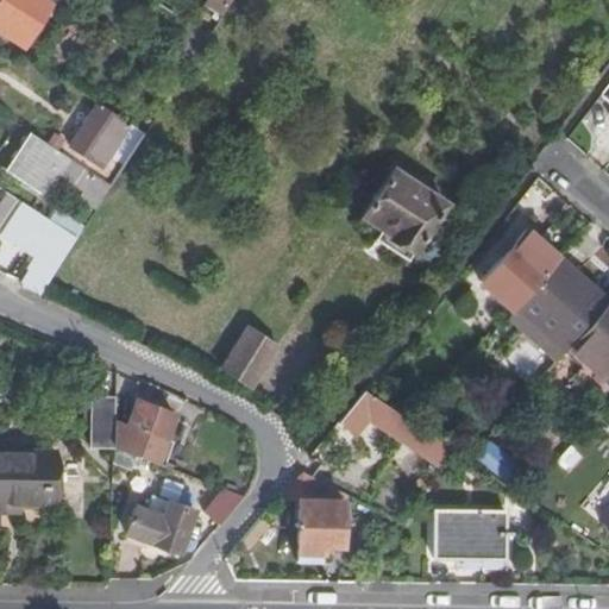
[(25,48),(56,2),(52,0),(1,0),(0,2),(0,24),(8,31),(5,35),(25,48)]
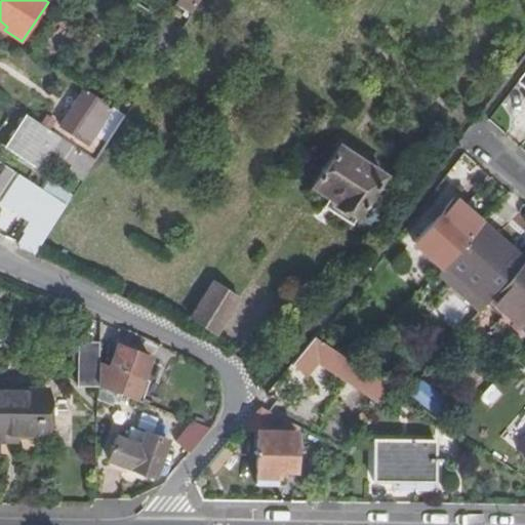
[(188,13),(197,0),(175,0),(173,4),(188,13)]
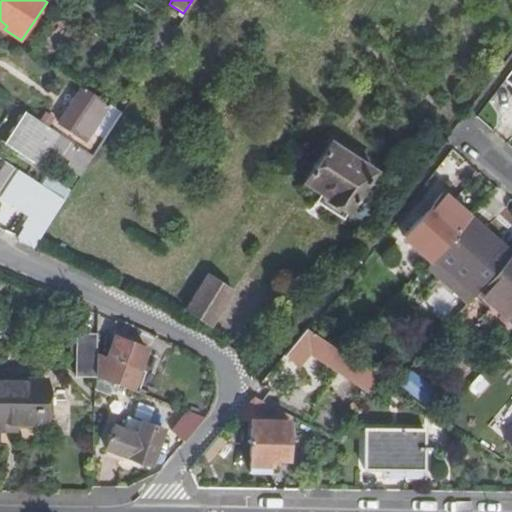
[(63,17),(55,29),(64,35),(72,23),(63,17)]
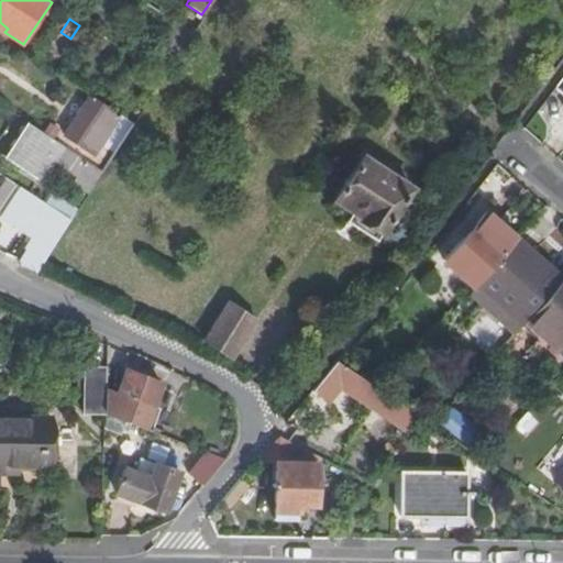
[(120,114),(91,96),(66,135),(95,154),(120,114)]
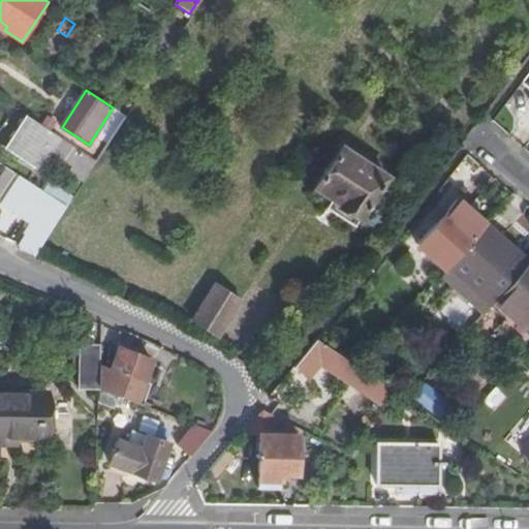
[(97,161),(26,115),(5,147),(37,167),(50,150),(74,165),(70,172),(84,181),(97,161)]
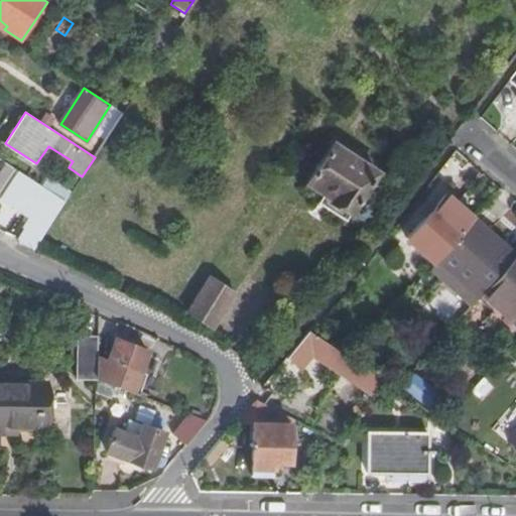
[(334,144),(308,182),(333,198),(331,201),(351,214),(377,173),(334,144)]
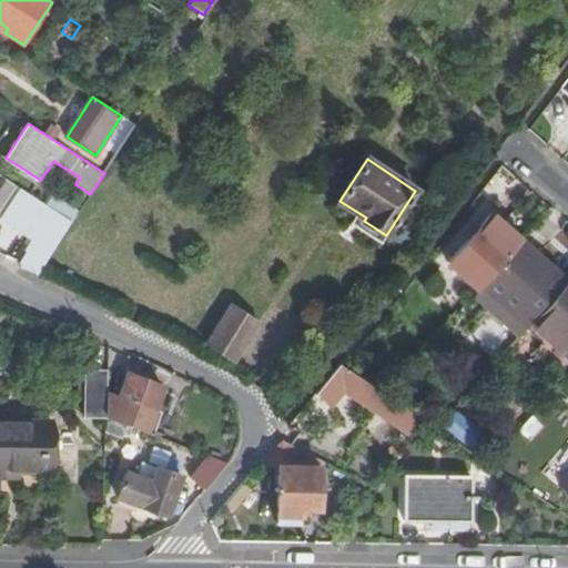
[(6,181),(0,189),(0,211),(16,189),(6,181)]
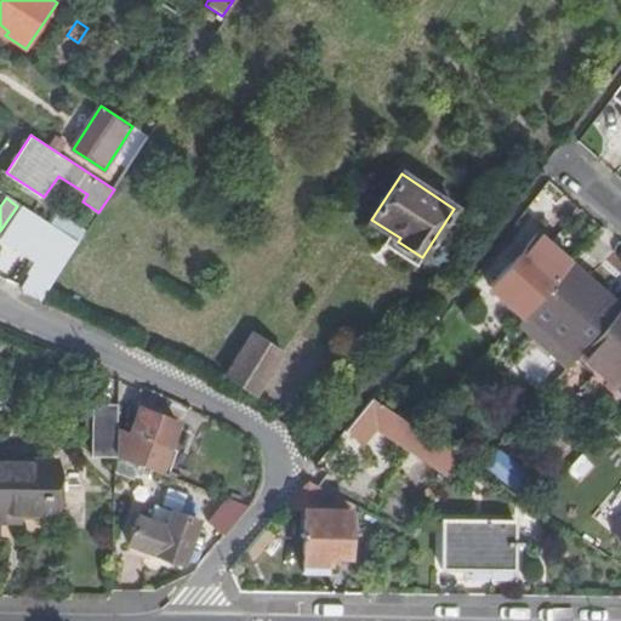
[(40,301),(79,243),(61,232),(24,286),(21,292),(40,301)]
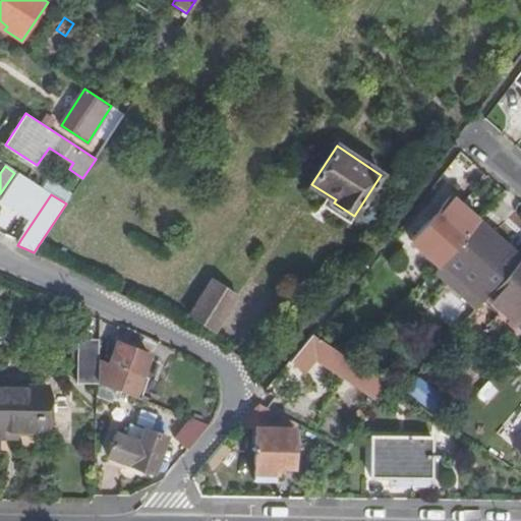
[(444,262),(480,221),(452,196),(412,241),(440,266),(444,262)]
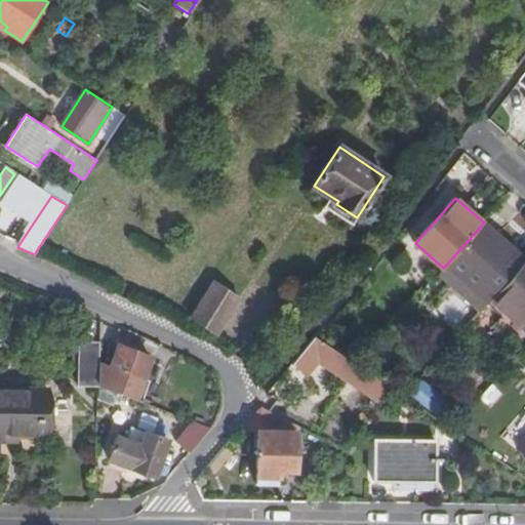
[(524,260),(524,258),(484,223),(447,264),(489,301),(490,300),(524,260)]
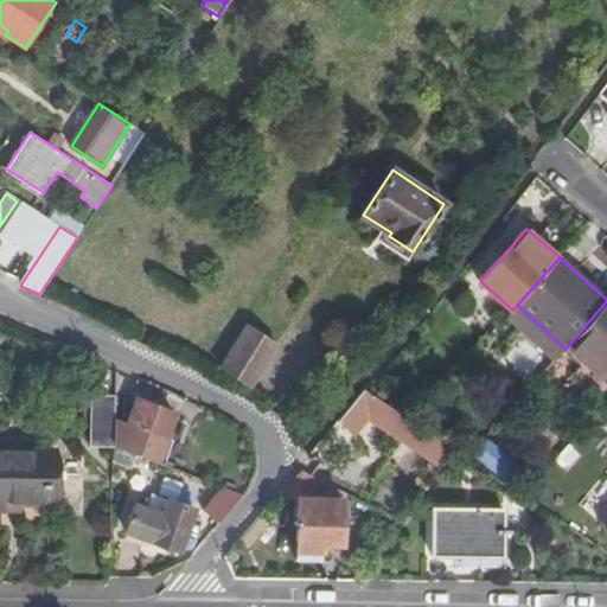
[(606,301),(567,347),(606,382),(606,301)]
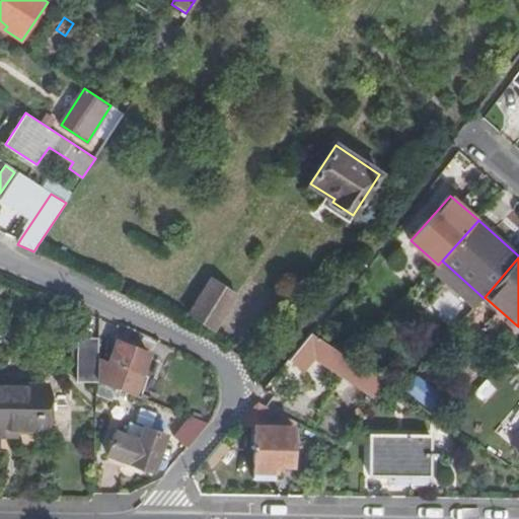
[(212,281),(191,314),(214,329),(235,296),(212,281)]
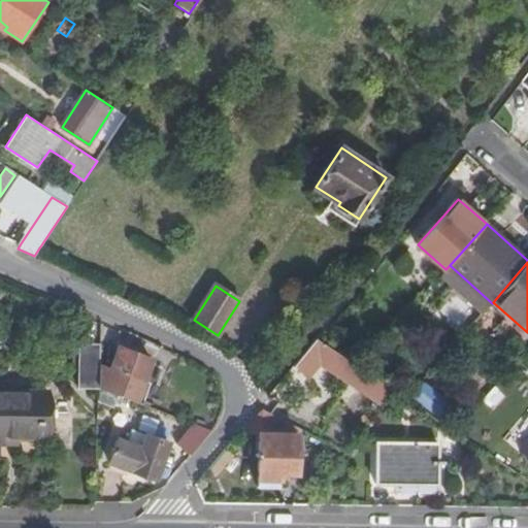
[(109,360),(122,331),(101,323),(101,345),(101,357),(109,360)]
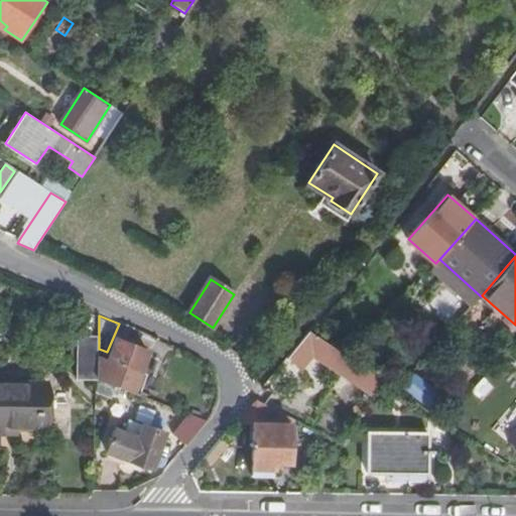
[(351,359),(309,332),(288,357),(302,368),(312,355),(371,393),(381,379),(351,359)]
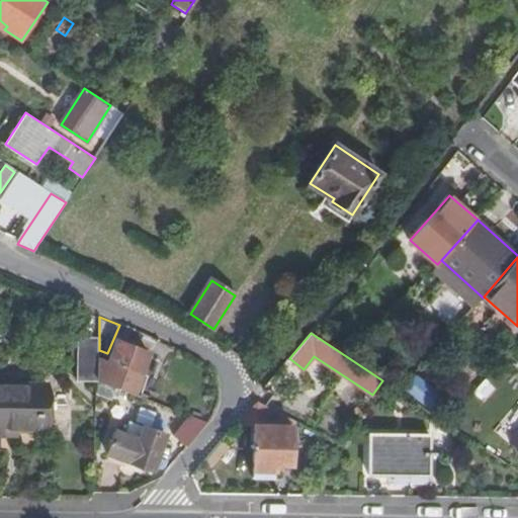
[(98,378),(98,368),(99,350),(99,339),(80,338),(79,379),(98,379),(98,378)]
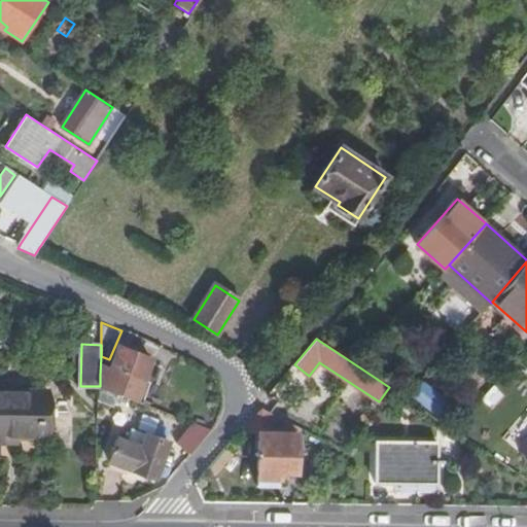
[(119,382),(100,375),(100,385),(141,402),(149,384),(143,382),(152,359),(118,346),(113,357),(124,360),(118,372),(124,374),(119,382)]
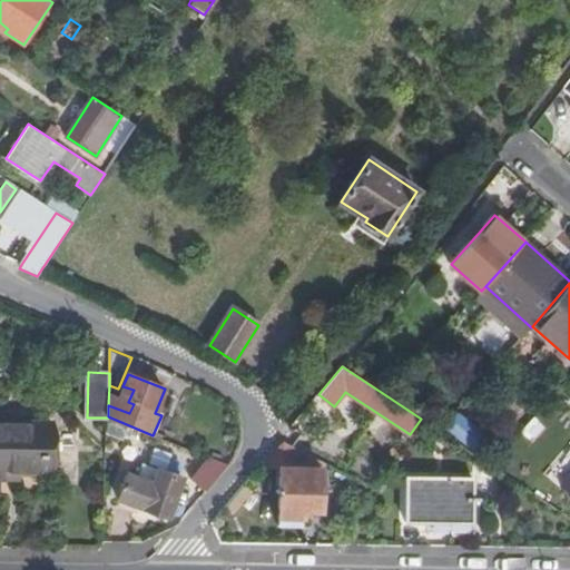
[(0,470),(41,472),(42,422),(20,422),(20,416),(0,415),(0,470)]
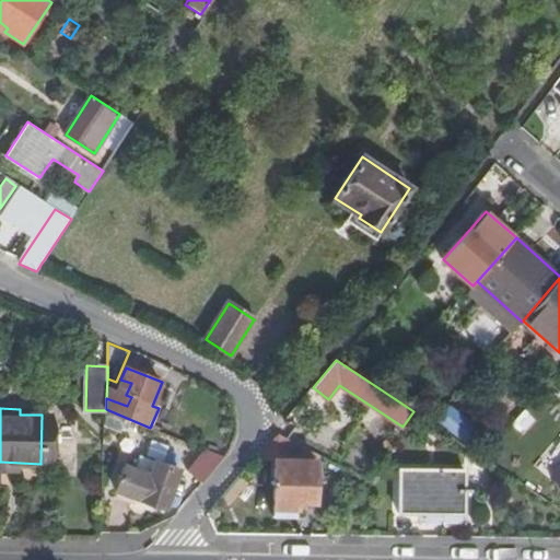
[(53,415),(42,415),(41,464),(51,464),(53,415)]
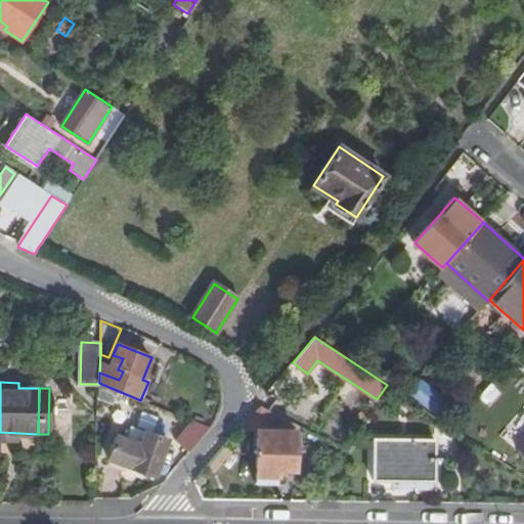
[(255,407),(239,428),(256,428),(256,478),(279,478),(279,472),(296,472),(296,431),(277,431),(282,421),(255,407)]
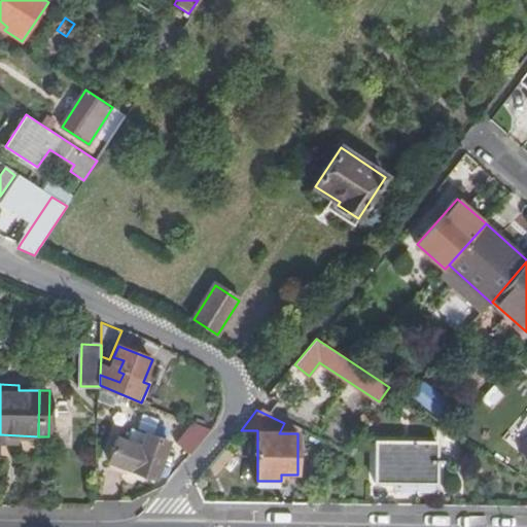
[(191,453),(210,429),(194,423),(178,442),(191,453)]
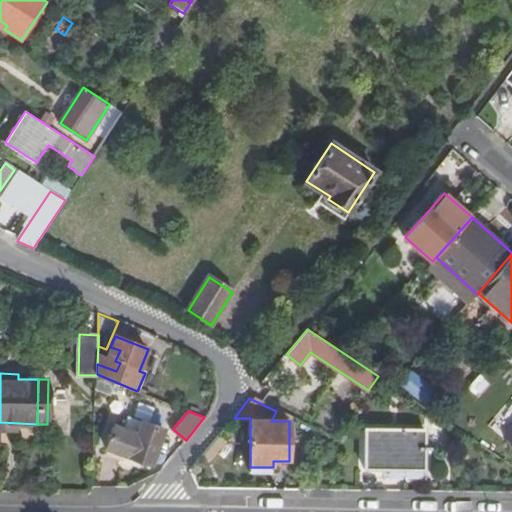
[(152,464),(164,430),(143,422),(138,434),(115,426),(108,448),(152,464)]
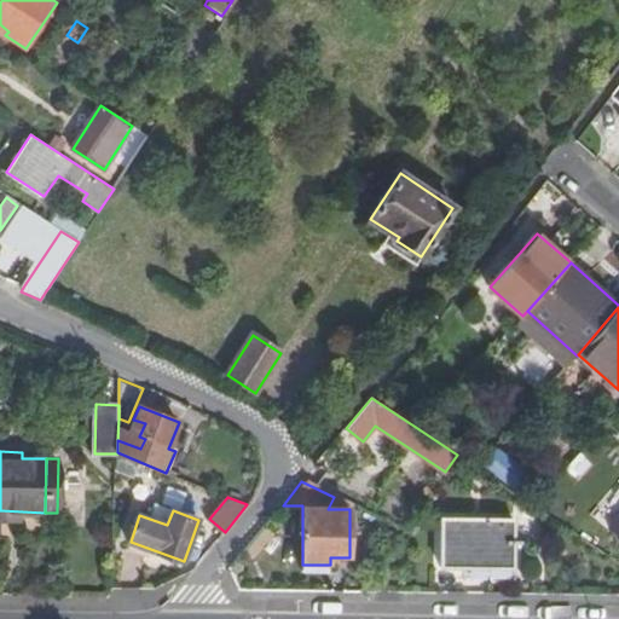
[(515,519),(443,518),(441,570),(515,571),(515,519)]
